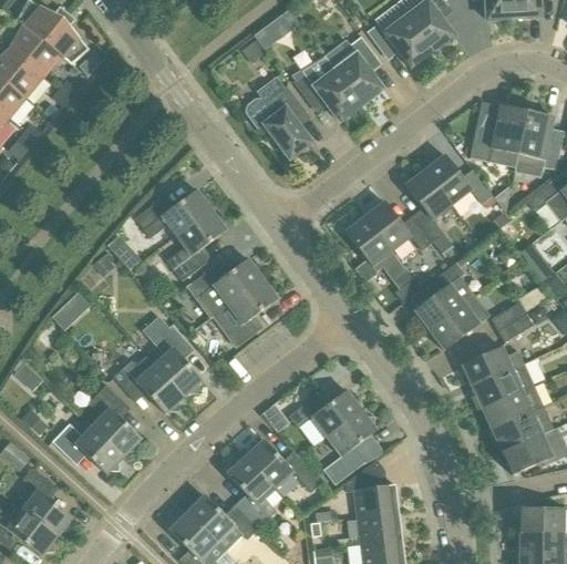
[(16,18),(22,23),(43,41),(68,11),(60,6),(54,12),(32,0),(26,0),(16,0),(10,12),(17,16),(16,18)]
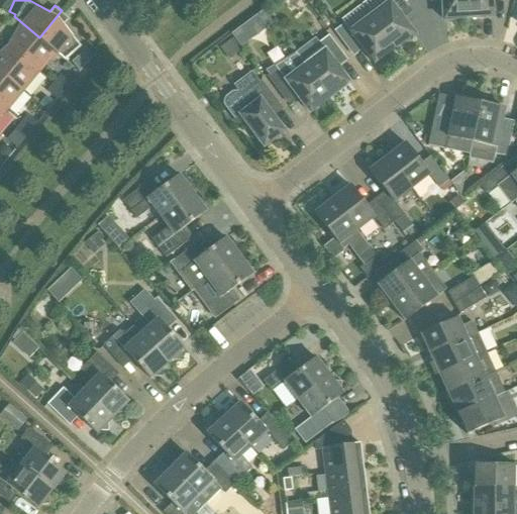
[(370,14),(394,46),(414,31),(400,12),(409,5),(405,0),(388,0),(370,14)]
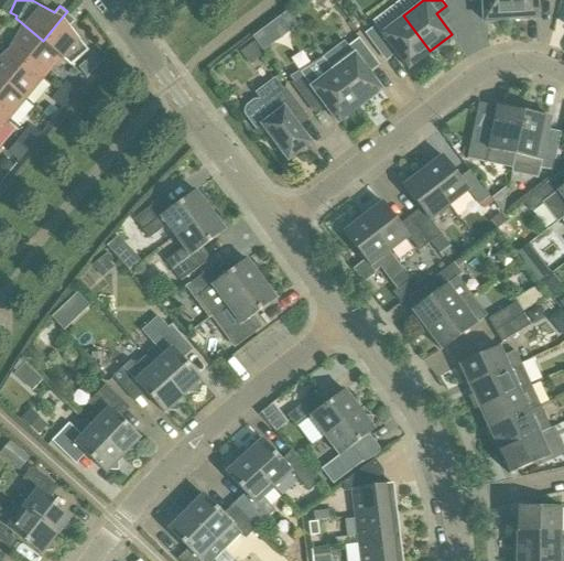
[(481,0),(484,19),(510,18),(509,0),(481,0)]
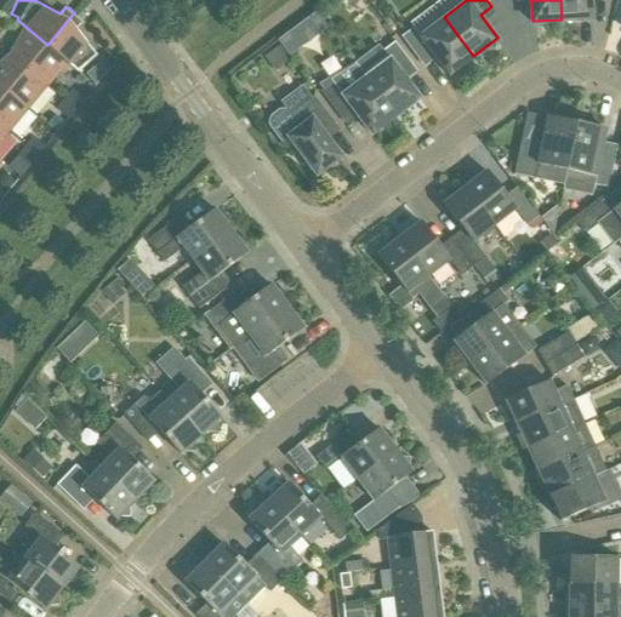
[(560,0),(562,20),(592,17),(591,0),(560,0)]
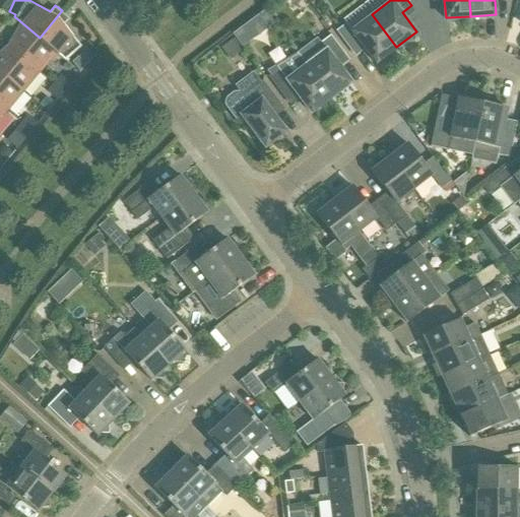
[(62,10),(40,38),(56,51),(65,58),(81,45),(63,23),(69,16),(62,10)]
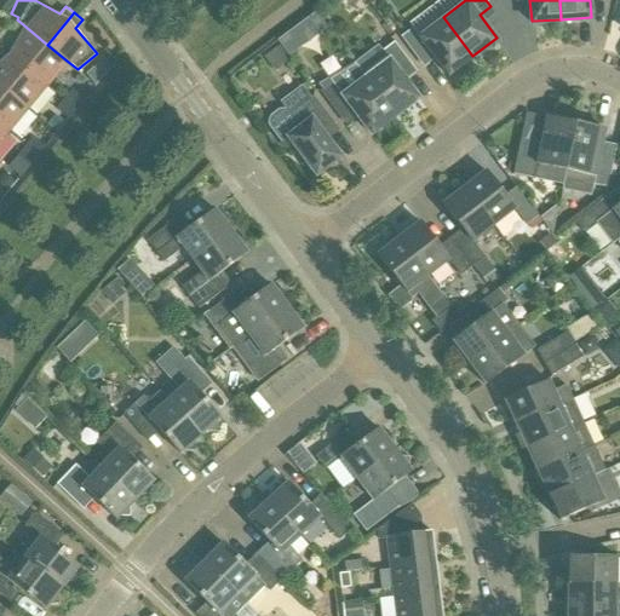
[(472,56),(443,17),(420,34),(413,26),(401,34),(420,59),(431,51),(448,74),(472,56)]
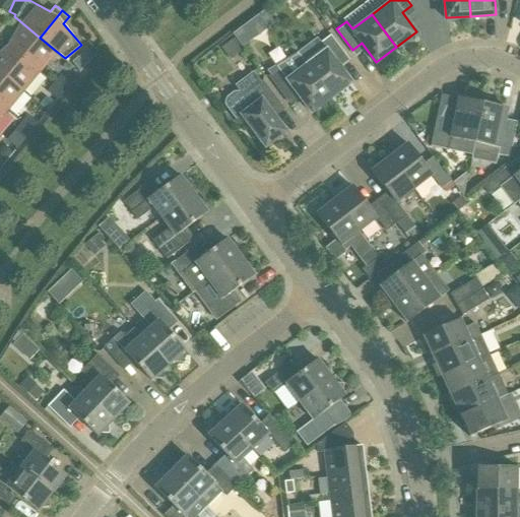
[(20,21),(8,44),(40,70),(56,51),(40,38),(20,21)]
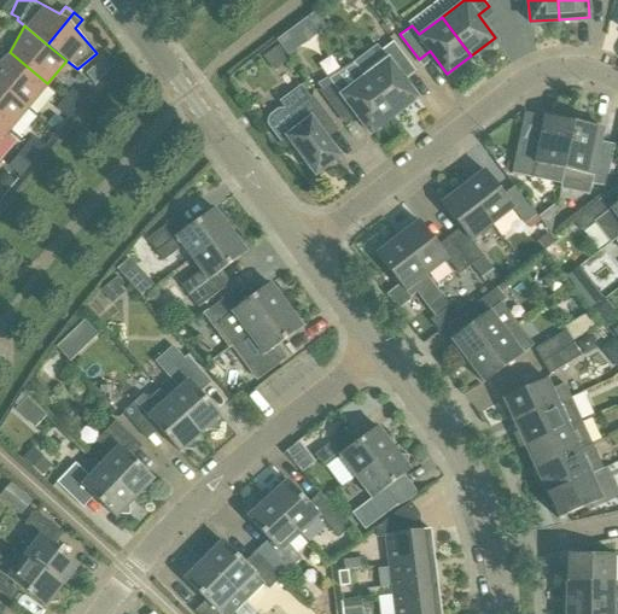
[(365,75),(394,113),(418,95),(401,72),(412,64),(394,39),(382,48),(388,57),(365,75)]
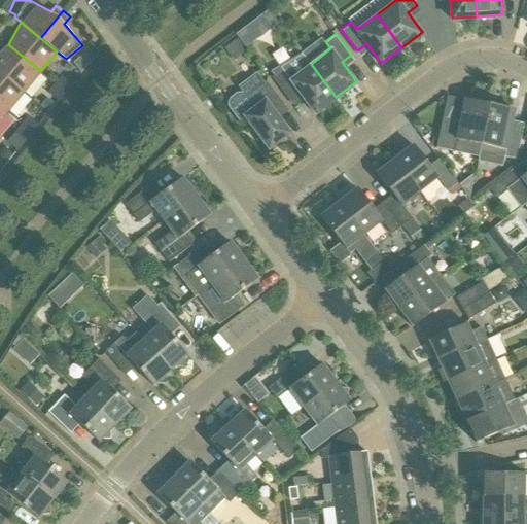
[(224,46),(233,59),(246,48),(237,37),(224,46)]
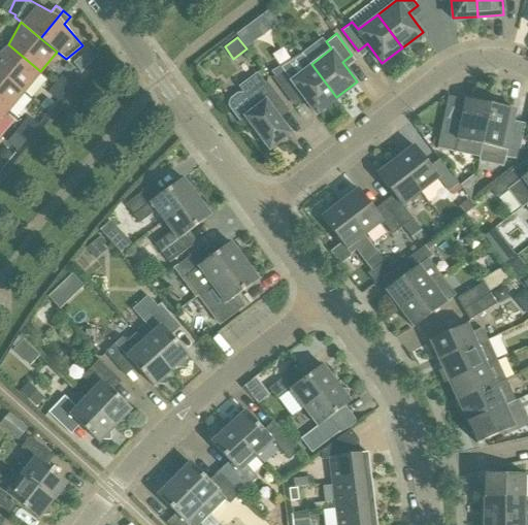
[(0,52),(0,71),(24,91),(40,71),(8,44),(0,52)]
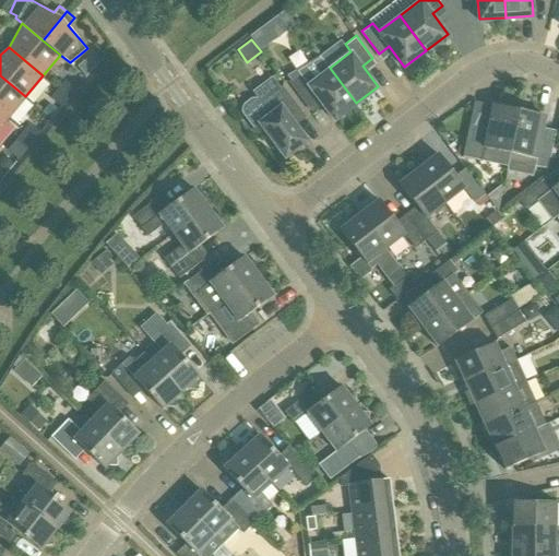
[(356,103),(330,68),(321,56),(309,62),(289,75),(292,79),(288,80),(309,106),(319,98),(334,119),(356,103)]
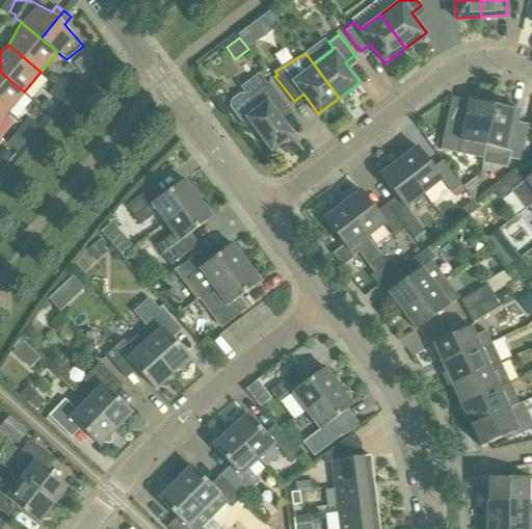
[(0,105),(7,112),(24,91),(0,72),(0,105)]
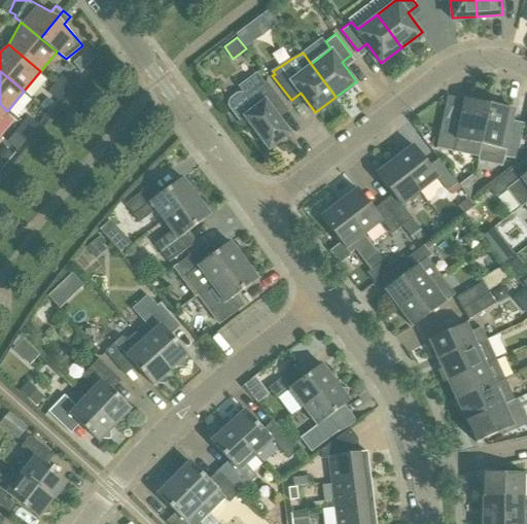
[(62,76),(56,83),(65,92),(71,84),(62,76)]
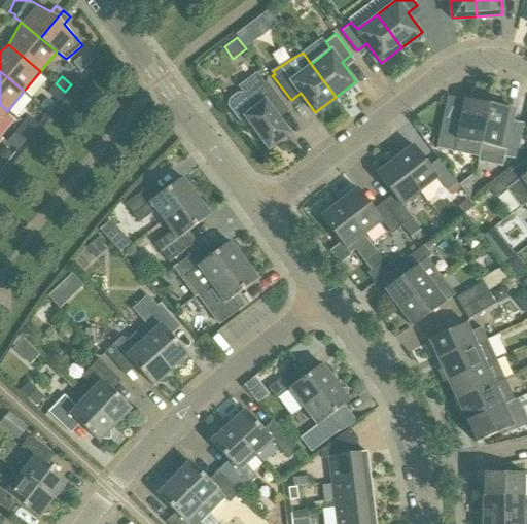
[(230,105),(240,118),(244,114),(257,133),(258,136),(260,140),(262,142),(267,144),(269,147),(289,132),(275,112),(285,105),(267,80),(246,96),(245,94),(236,94),(233,97),(230,105)]
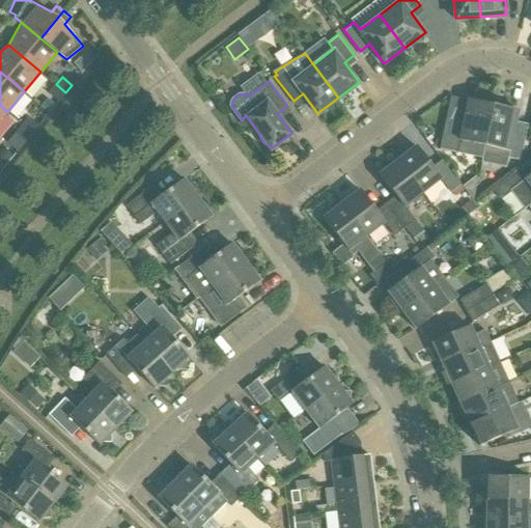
[(58,102),(65,92),(56,84),(49,93),(58,102)]
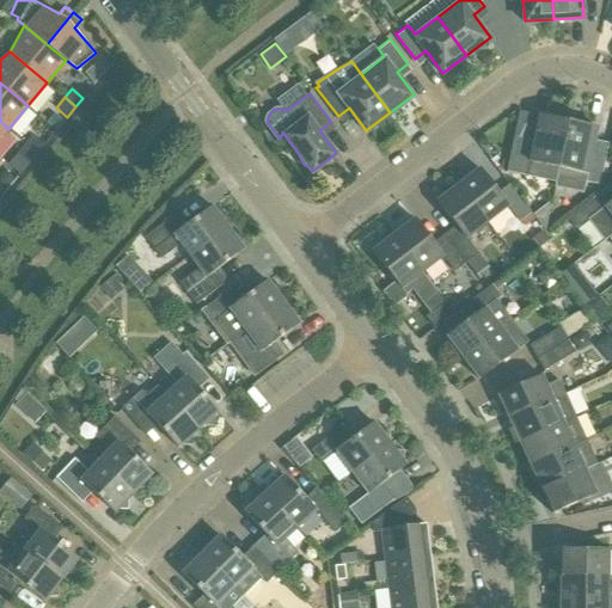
[(558,166),(568,120),(539,114),(537,126),(522,122),(516,153),(509,151),(505,172),(526,177),(530,160),(558,166)]
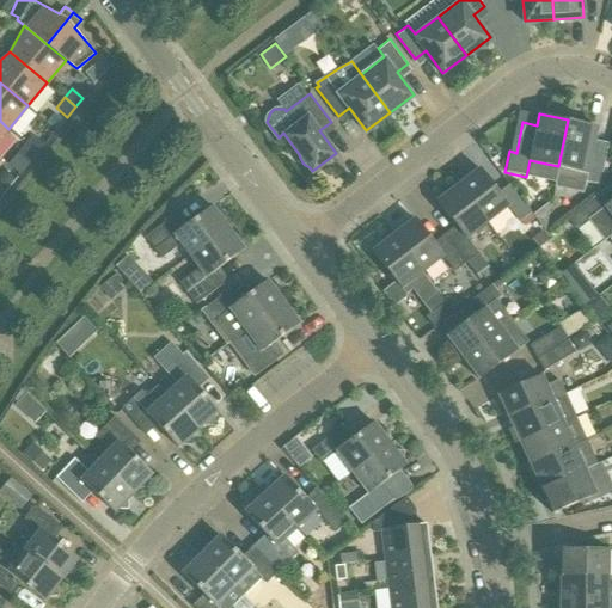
[(568,120),(558,166),(554,188),(582,194),(585,182),(599,185),(603,171),(609,141),(594,137),(598,126),(568,120)]
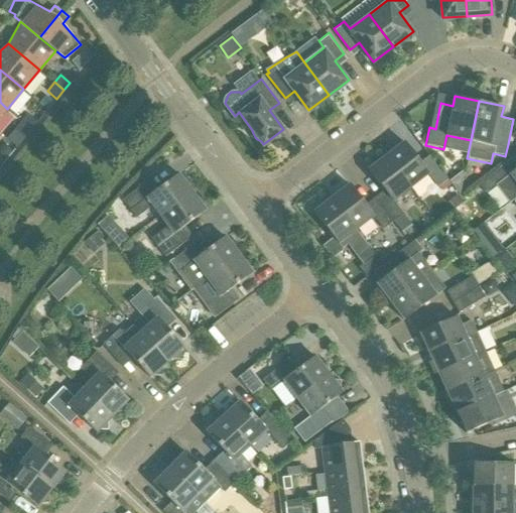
[(28,113),(22,121),(31,129),(37,121),(28,113)]
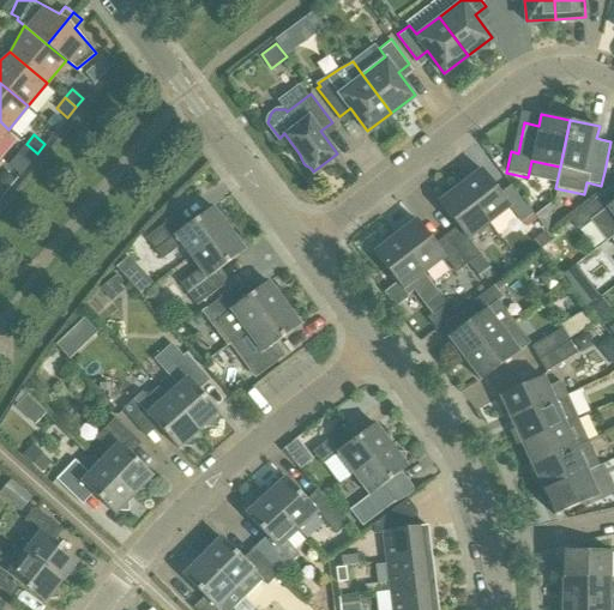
[(37,153),(26,144),(18,155),(29,163),(37,153)]
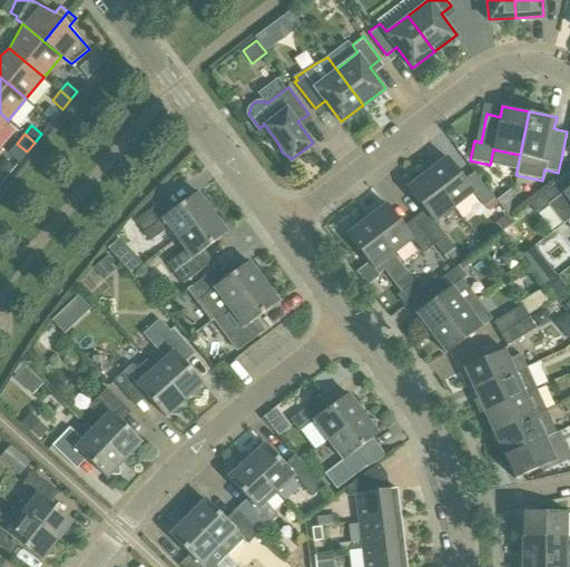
[(454,143),(460,149),(471,142),(467,135),(454,143)]
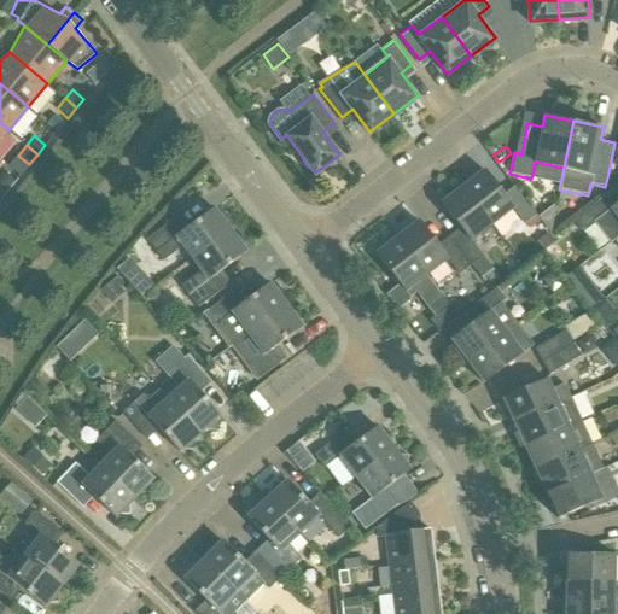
[(462,185),(493,222),(513,206),(525,222),(537,212),(518,187),(506,197),(484,168),(462,185)]
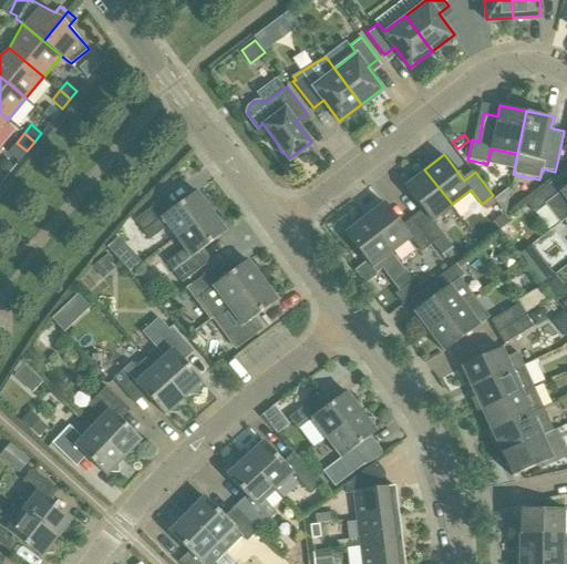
[(425,211),(414,218),(432,242),(443,233),(432,219),(452,204),(424,170),(405,184),(425,211)]
